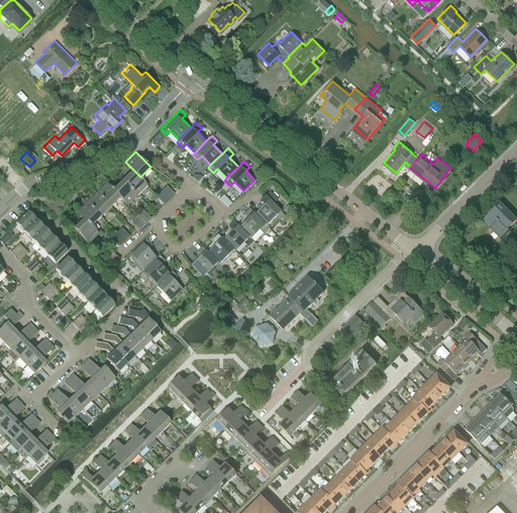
[(146,184),(140,177),(132,169),(123,178),(137,192),(146,184)]
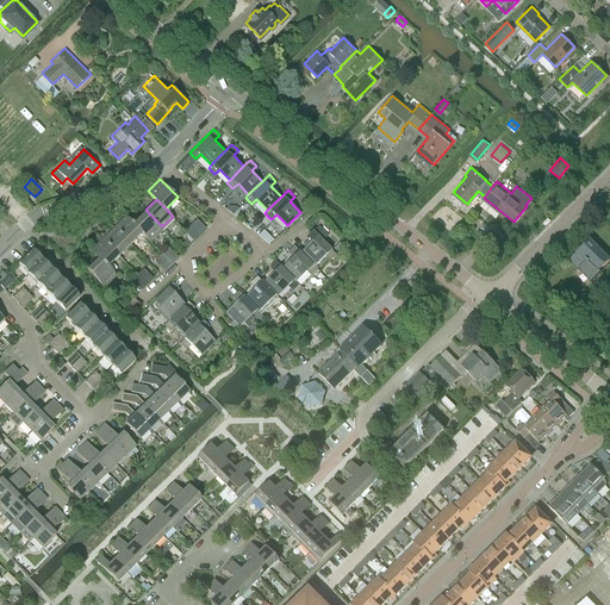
[(150,239),(162,226),(145,210),(134,222),(142,230),(150,239)]
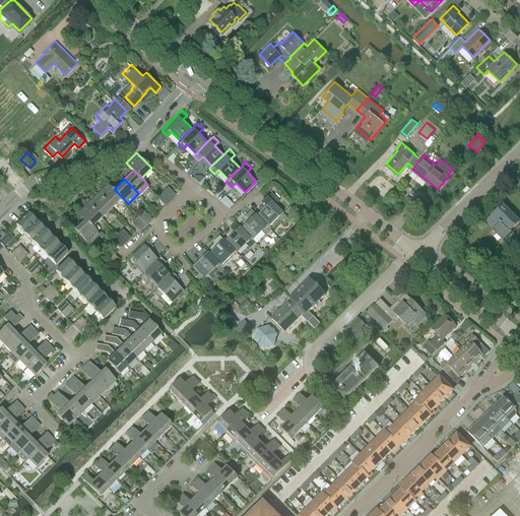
[(121,196),(114,189),(107,182),(96,191),(111,206),(121,196)]
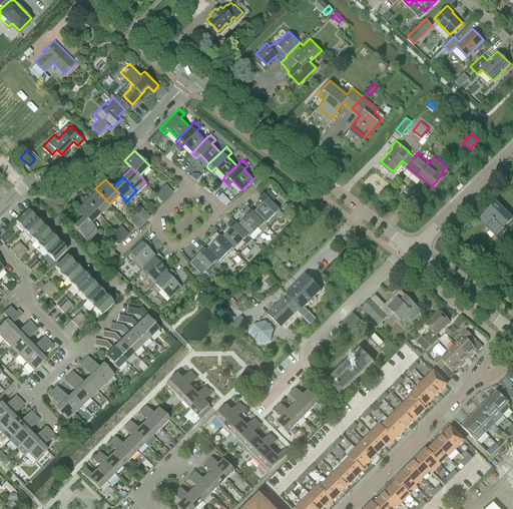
[(160,186),(169,195),(174,190),(166,181),(160,186)]
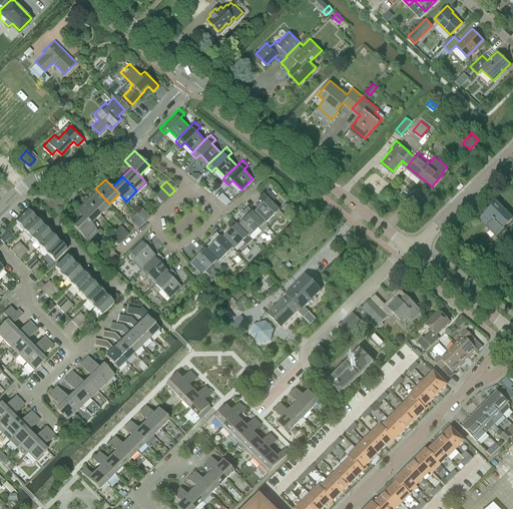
[(163,200),(169,195),(160,186),(155,192),(163,200)]
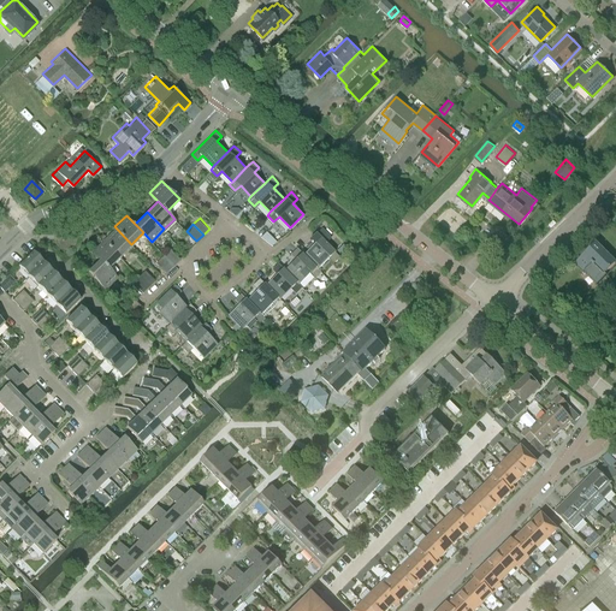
[(120,255),(131,244),(114,226),(104,238),(120,255)]
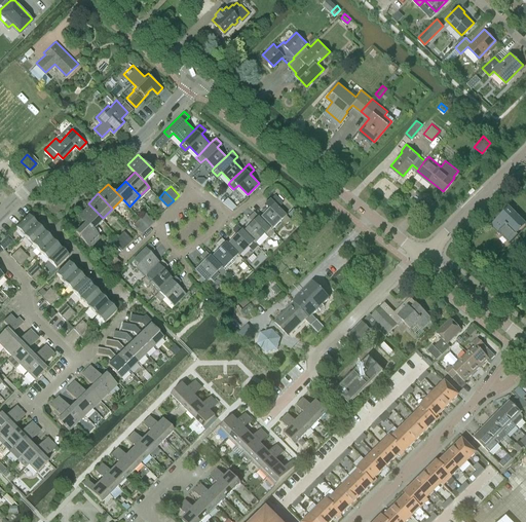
[(260,216),(271,227),(280,218),(285,223),(290,218),(270,197),(264,202),(268,207),(260,216)]
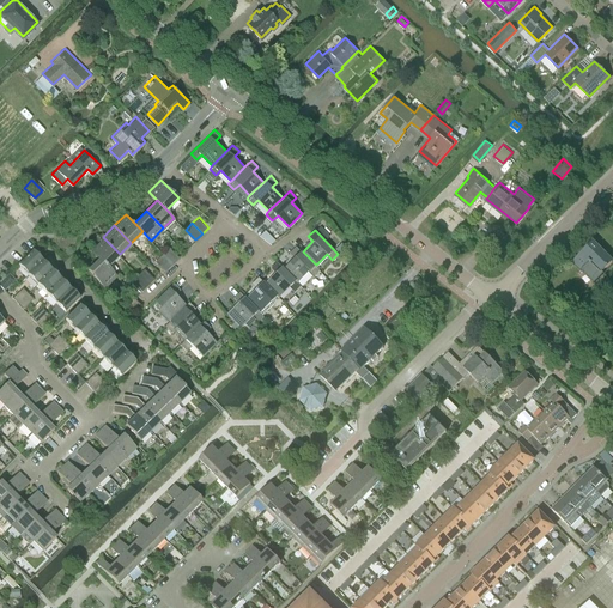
[(108,266),(120,254),(103,237),(91,248),(99,256),(108,266)]
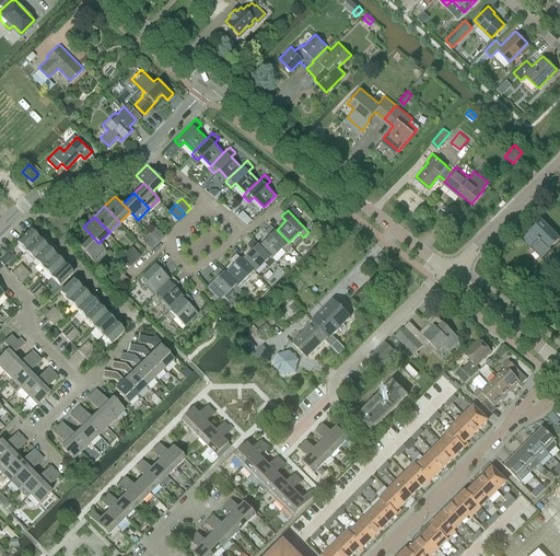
[(537,222),(523,236),(532,245),(543,256),(551,248),(549,247),(559,236),(541,218),(539,220),(537,222)]
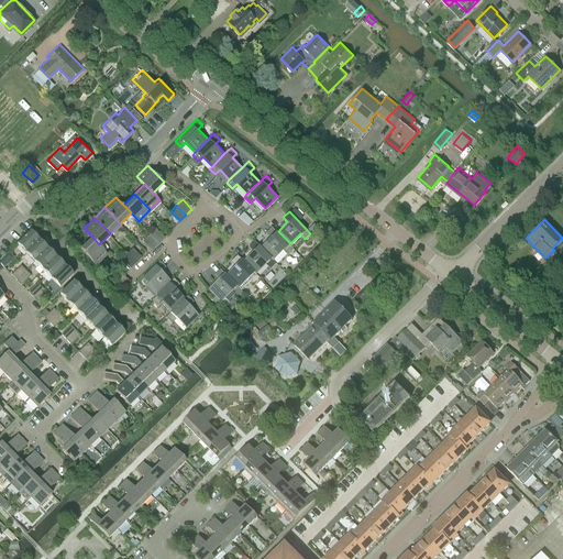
[(25,250),(39,237),(34,232),(37,229),(34,225),(17,241),(25,250)]
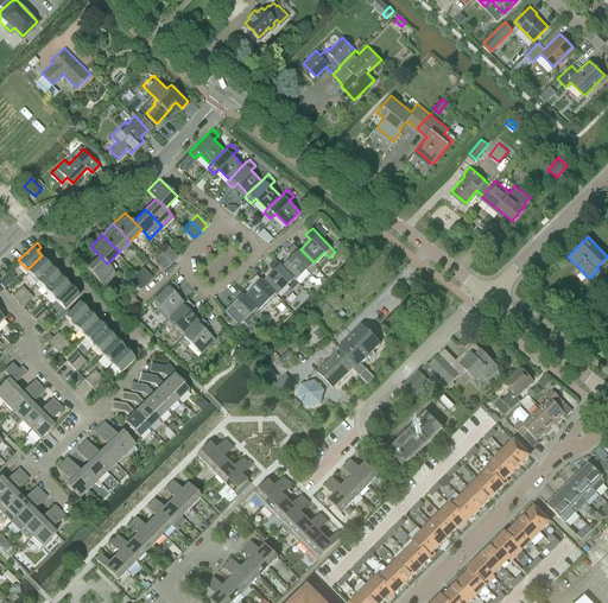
[(314,262),(301,249),(293,242),(286,249),(291,254),(282,264),(295,278),(305,267),(310,272),(317,266),(314,262)]
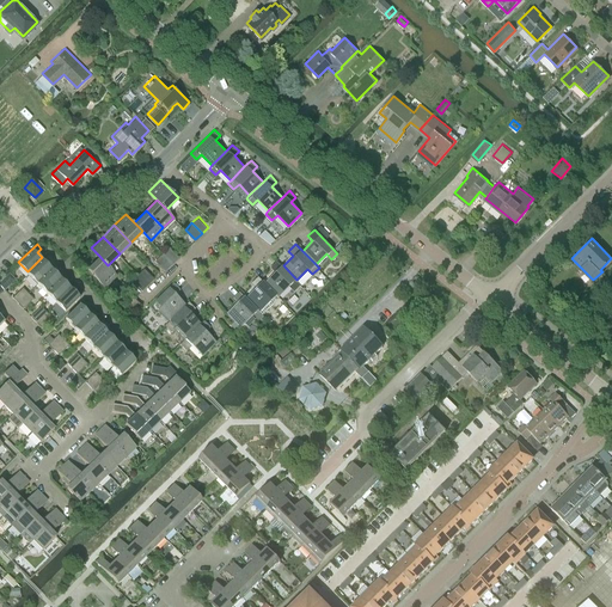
[(163,251),(172,262),(179,255),(169,245),(163,251)]
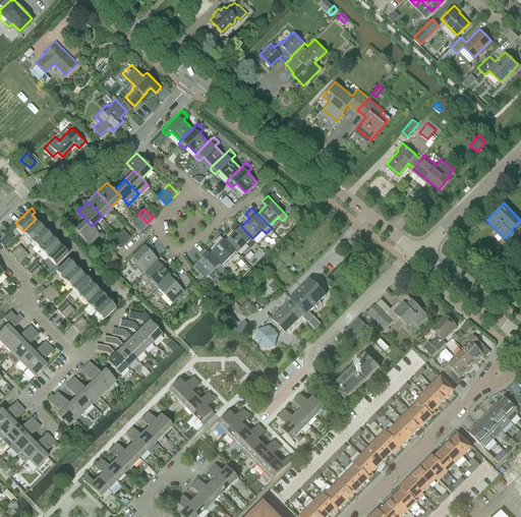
[(140,229),(147,223),(138,214),(132,220),(140,229)]
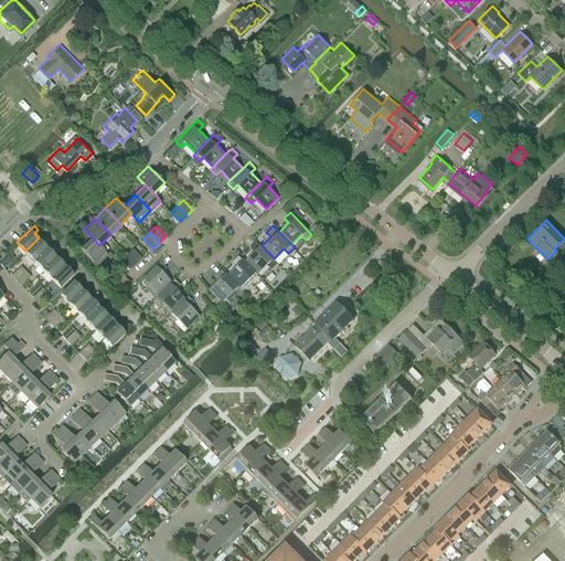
[(34,260),(48,246),(43,242),(46,237),(43,234),(39,237),(25,251),(34,260)]
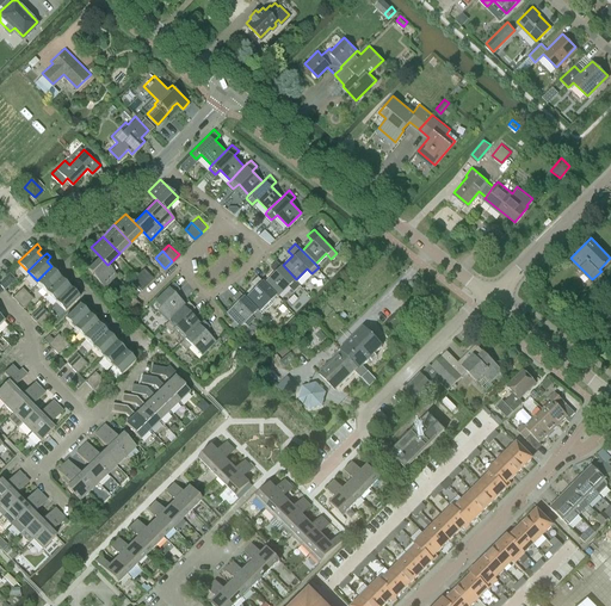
[(116,273),(107,265),(99,255),(87,267),(105,285),(116,273)]
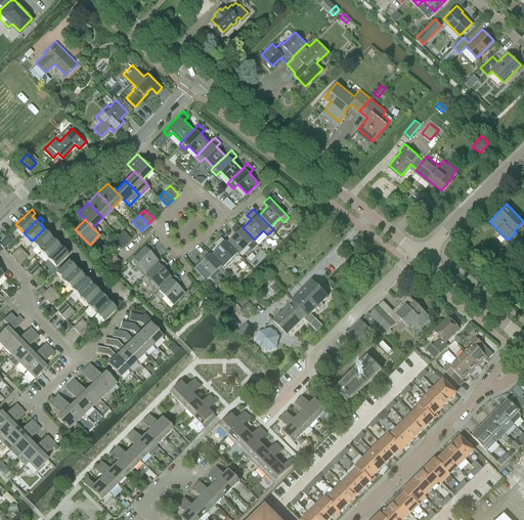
[(254,240),(243,227),(236,221),(230,227),(235,232),(226,241),(238,252),(247,244),(251,248),(257,242),(254,240)]
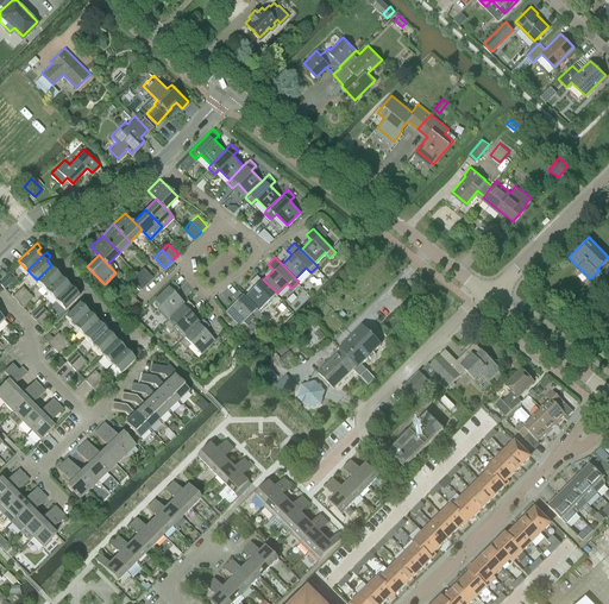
[(46,289),(61,275),(55,270),(60,265),(55,262),(51,265),(37,280),(46,289)]
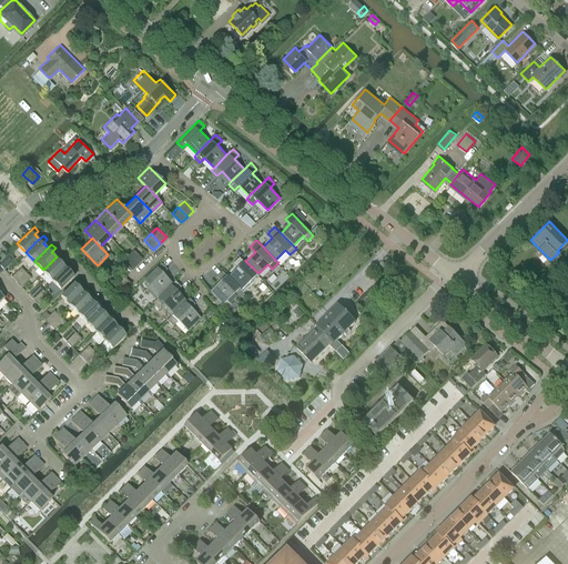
[(129,253),(138,263),(143,257),(134,248),(129,253)]
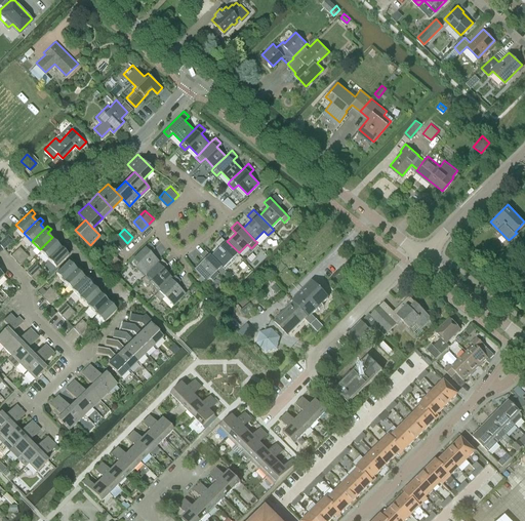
[(7,233),(0,240),(0,242),(4,246),(12,238),(7,233)]
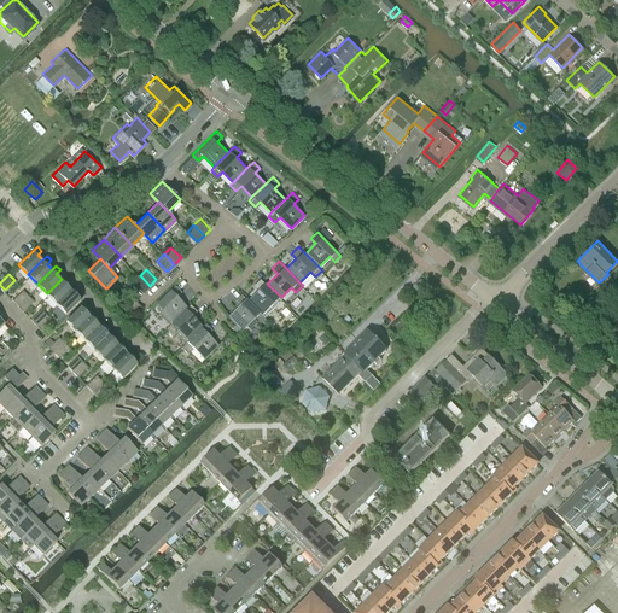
[(56,303),(70,289),(65,282),(69,279),(65,275),(62,279),(47,293),(56,303)]
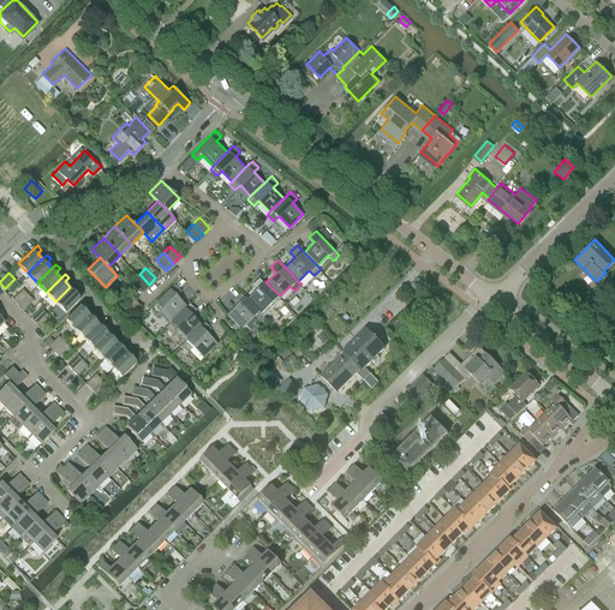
[(143,289),(149,285),(139,274),(133,280),(143,289)]
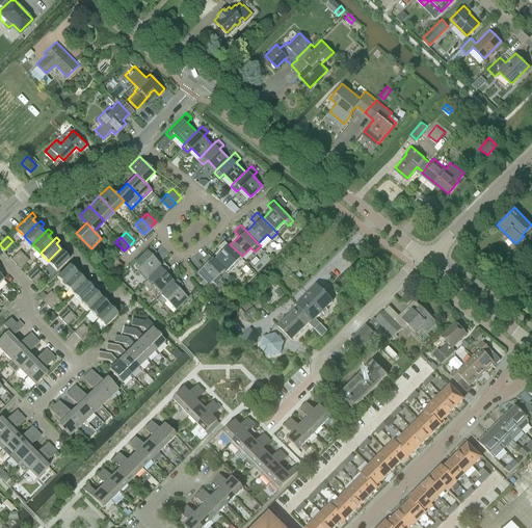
[(244,259),(242,256),(230,244),(223,238),(218,244),(222,248),(213,257),(225,269),(235,260),(239,265),(244,259)]
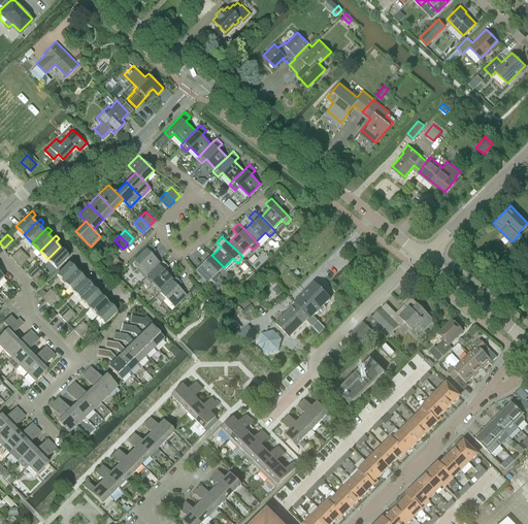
[(134,268),(136,266),(145,275),(160,261),(151,252),(155,248),(150,242),(129,262),(134,268)]
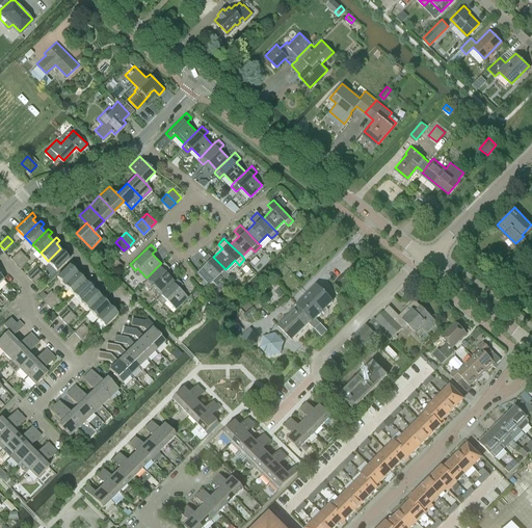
[(60,248),(48,261),(56,269),(69,257),(64,252),(68,248),(64,245),(60,248)]
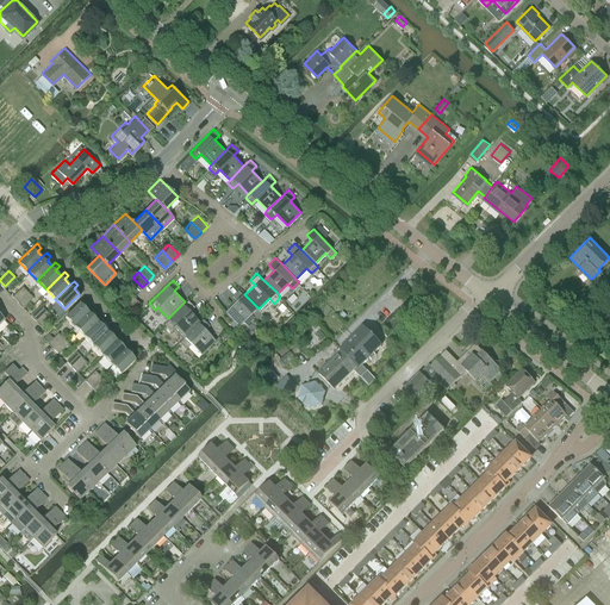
[(18,299),(27,289),(23,284),(12,294),(18,299)]
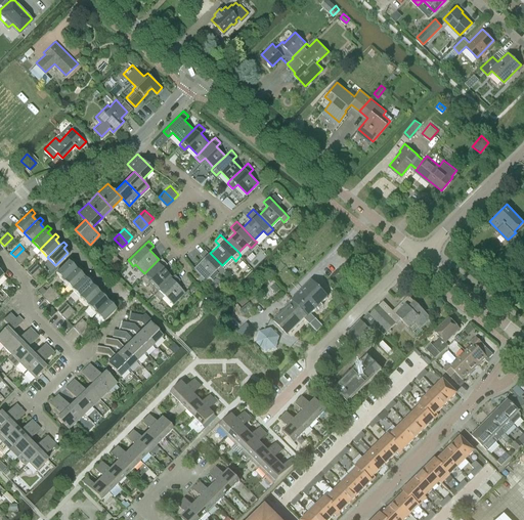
[(206,278),(209,275),(211,277),(217,271),(219,273),(225,268),(222,265),(210,253),(205,248),(199,253),(204,257),(193,266),(193,267),(194,267),(206,278)]
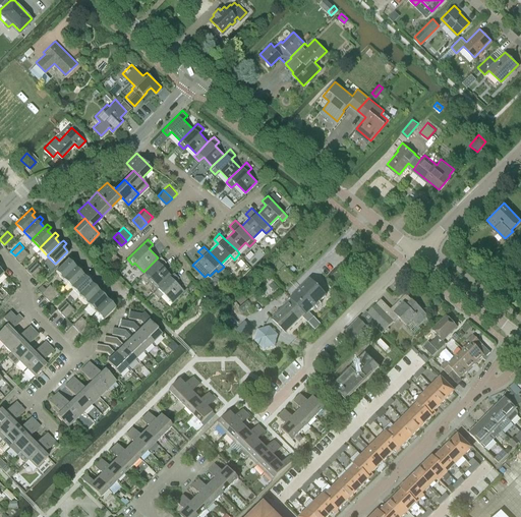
[(23,247),(15,255),(19,261),(29,252),(23,247)]
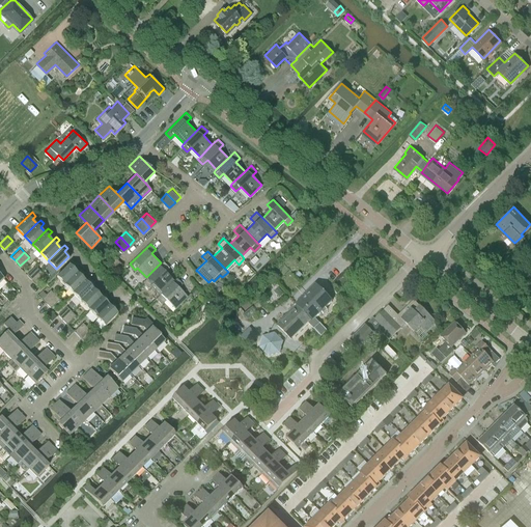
[(116,255),(107,264),(113,270),(121,261),(116,255)]
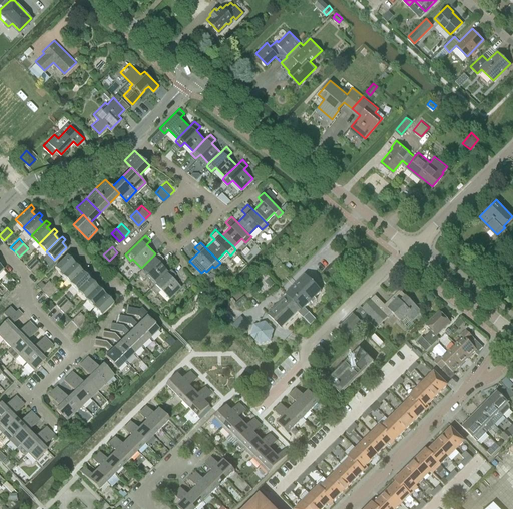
[(62,274),(74,262),(70,258),(73,253),(70,250),(54,266),(62,274)]
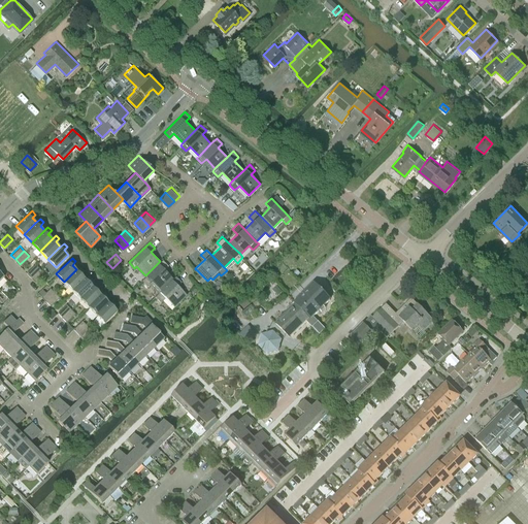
[(158,292),(173,277),(164,268),(168,264),(163,258),(160,261),(145,275),(142,279),(147,285),(150,283),(158,292)]
